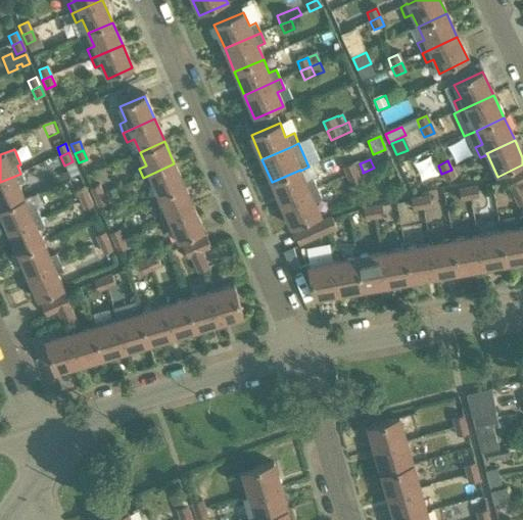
[(343,169),(346,177),(357,173),(363,171),(360,163),(359,162),(343,169)]
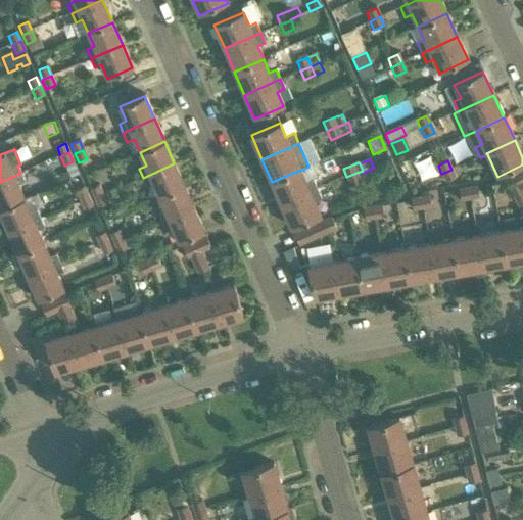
[(435,162),(426,168),(432,178),(441,174),(435,162)]
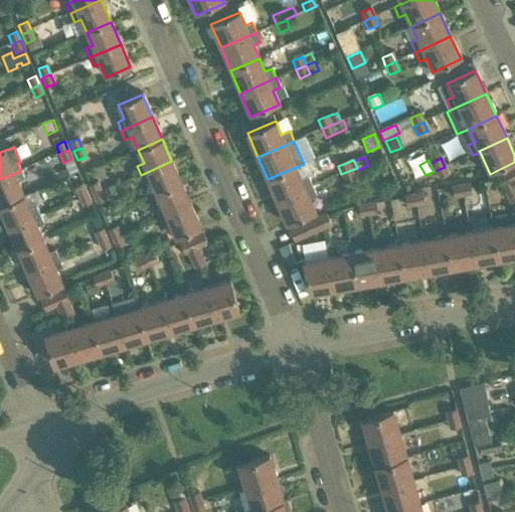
[(157,194),(181,183),(171,161),(141,175),(145,184),(151,181),(157,194)]
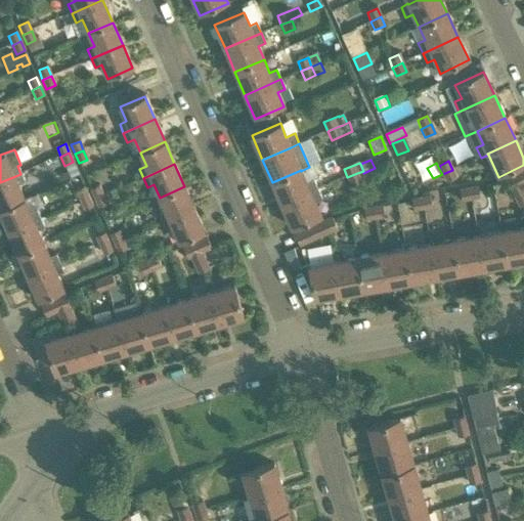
[(363,171),(357,173),(347,177),(351,186),(375,176),(373,169),(363,173),(363,171)]
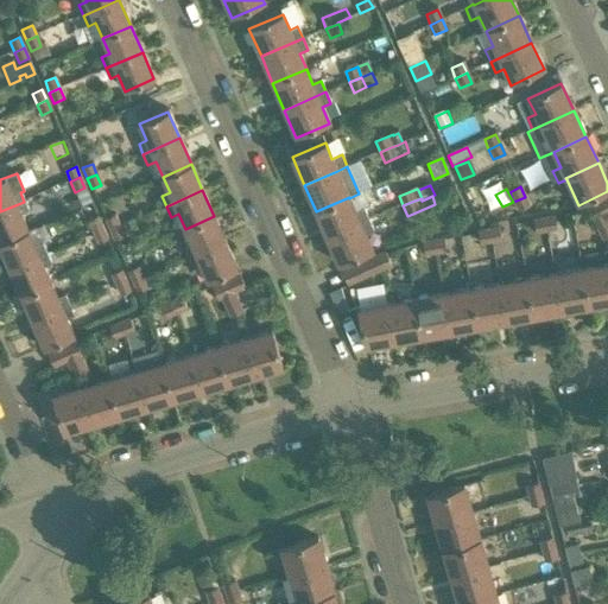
[(316,211),(327,239),(368,221),(363,209),(355,213),(349,198),(349,197),(316,211)]
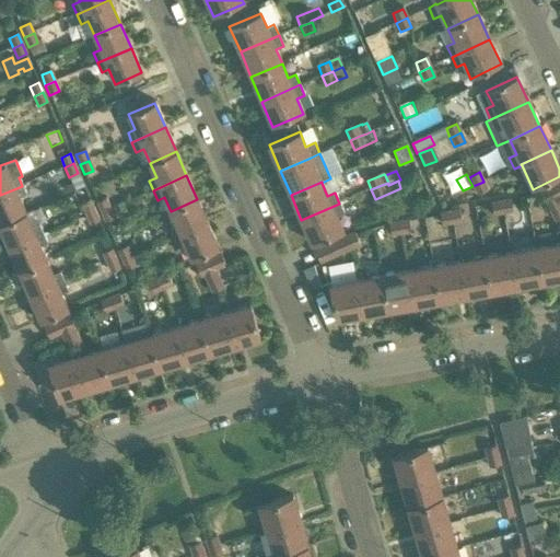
[(483,182),(473,186),(477,196),(488,190),(483,182)]
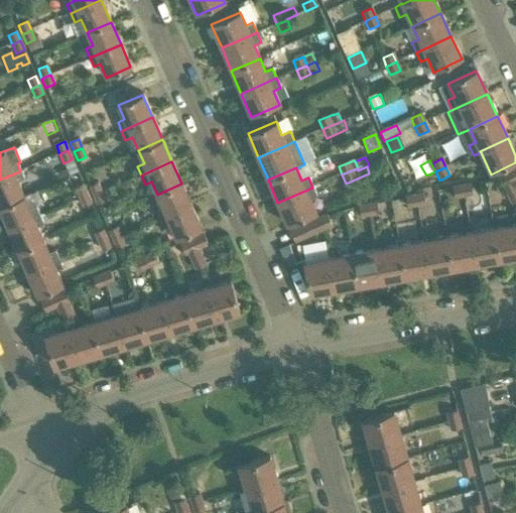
[(503,187),(513,183),(515,181),(515,167),(498,176),(503,187)]
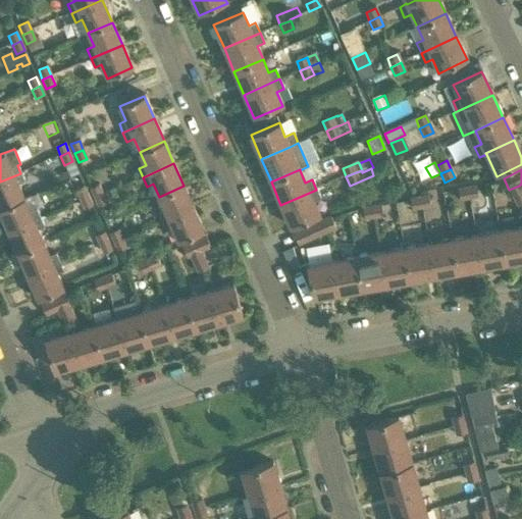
[(69,178),(67,171),(60,174),(63,182),(69,178)]
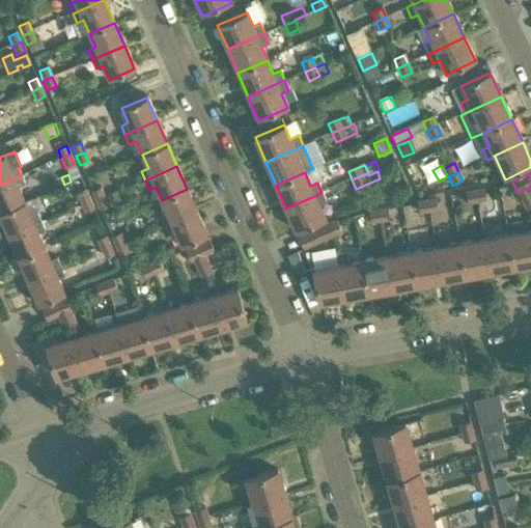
[(25,186),(21,176),(0,185),(0,213),(24,202),(19,189),(25,186)]
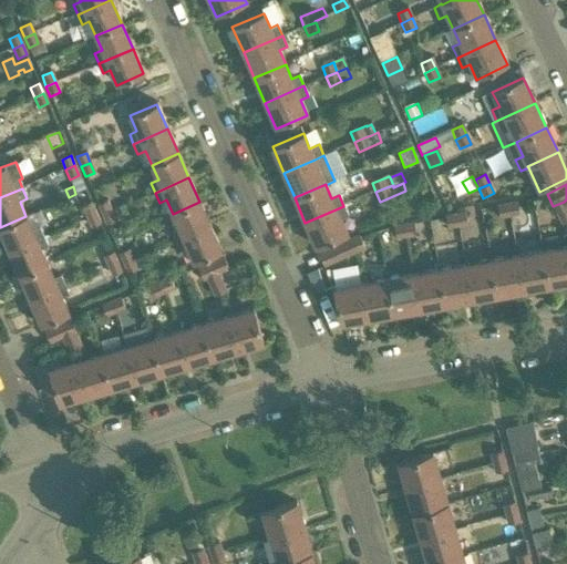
[(98,205),(102,215),(112,212),(107,202),(98,205)]
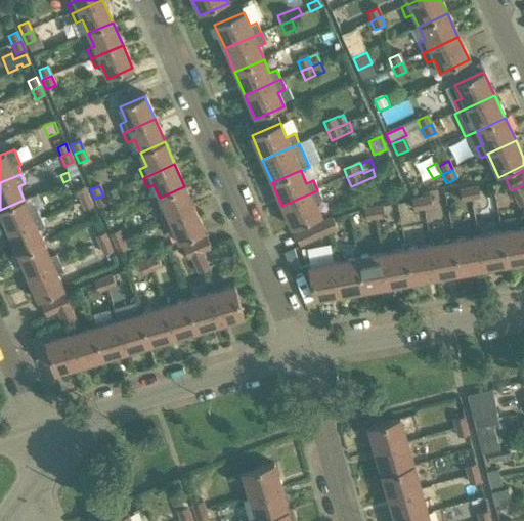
[(193,210),(184,186),(160,198),(166,211),(159,214),(163,223),(193,210)]
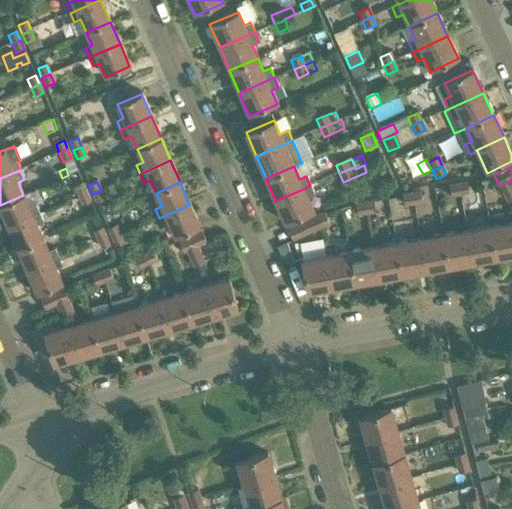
[(499,186),(503,195),(511,190),(511,188),(509,182),(499,186)]
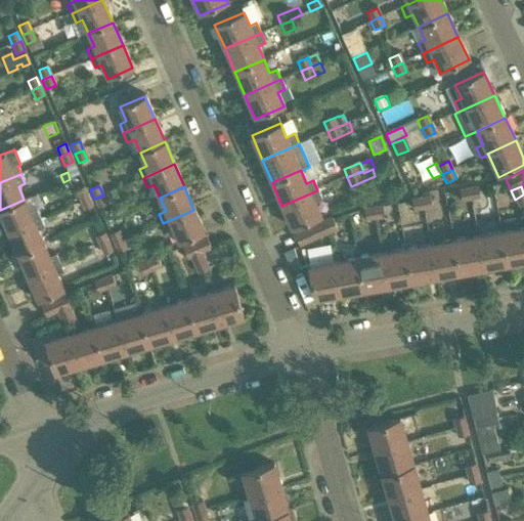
[(469,189),(471,201),(480,199),(478,187),(469,189)]
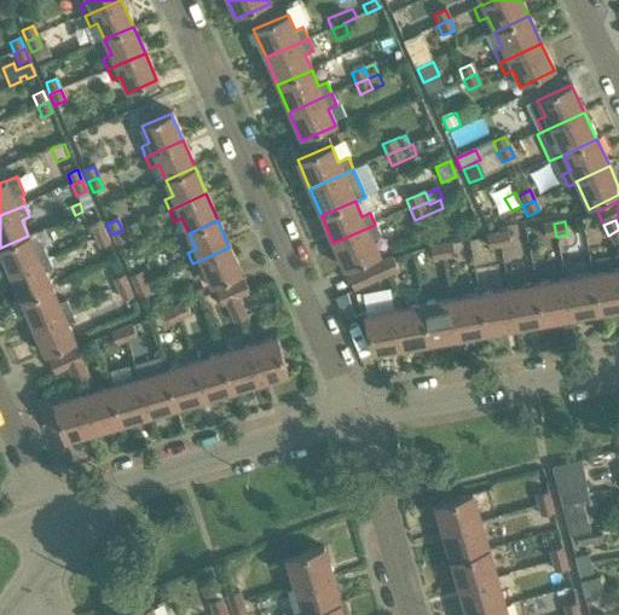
[(91,227),(94,238),(105,233),(100,224),(91,227)]
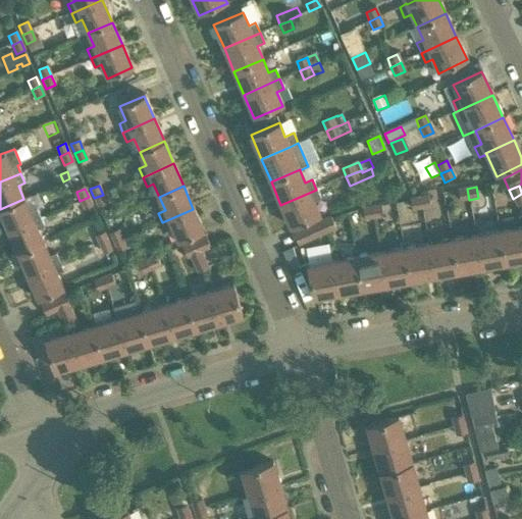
[(469,200),(467,189),(457,191),(459,202),(469,200)]
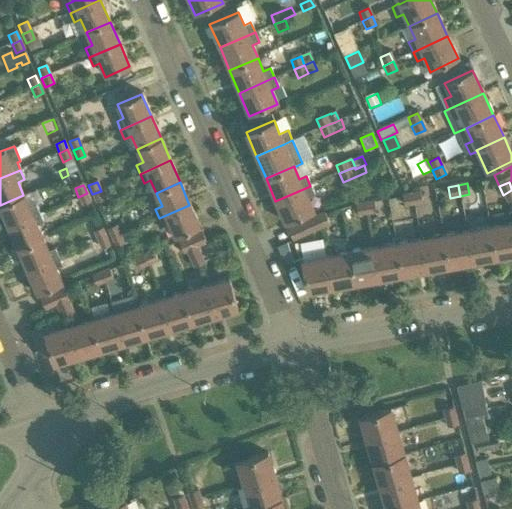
[(310,186),(275,201),(285,224),(314,212),(308,198),(314,195),(310,186)]
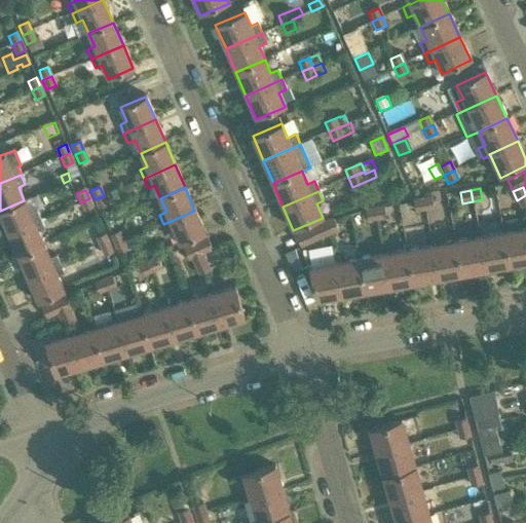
[(525,206),(525,195),(517,200),(521,209),(525,206)]
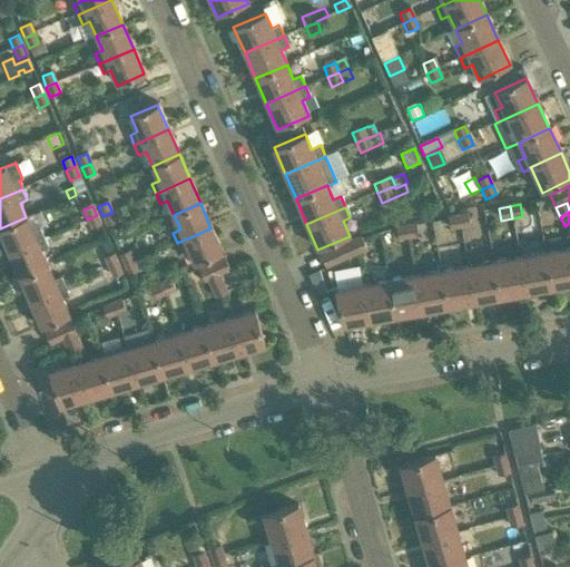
[(117,223),(112,213),(102,216),(107,227),(117,223)]
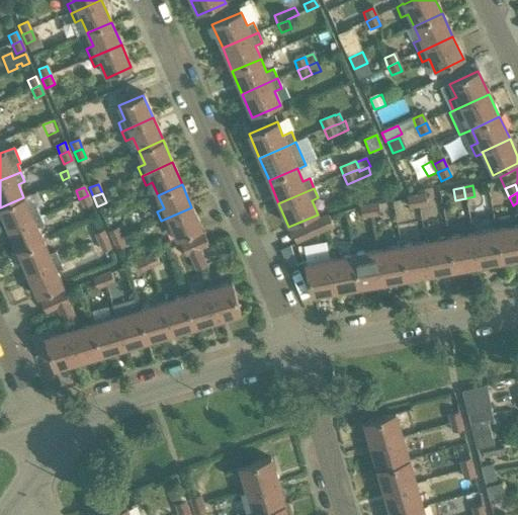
[(92,205),(88,195),(79,199),(83,208),(92,205)]
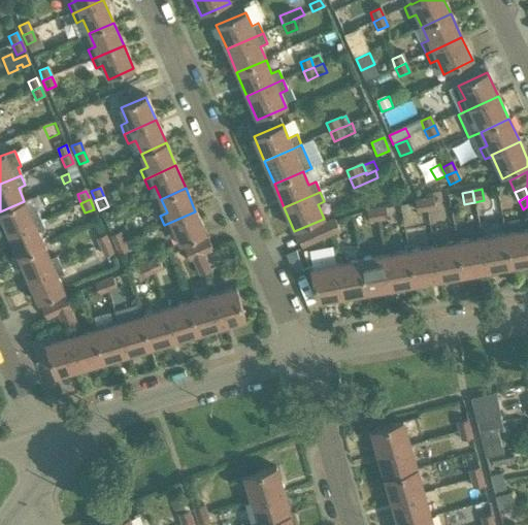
[(433,199),(424,200),(426,211),(435,209),(433,199)]
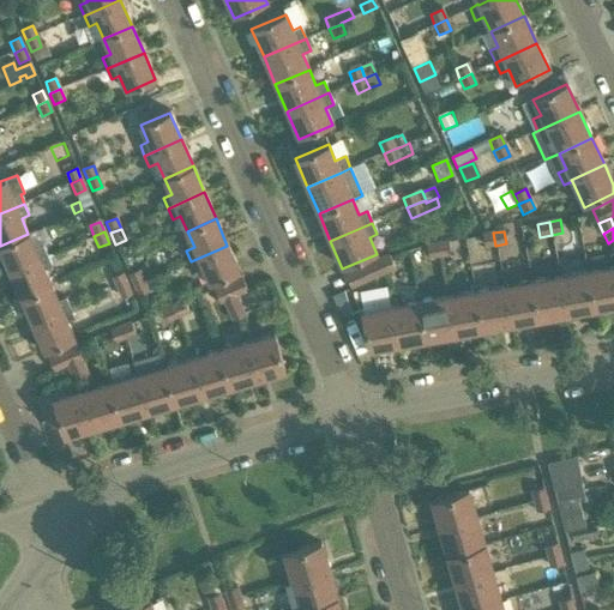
[(485,248),(495,246),(493,233),(482,235),(485,248)]
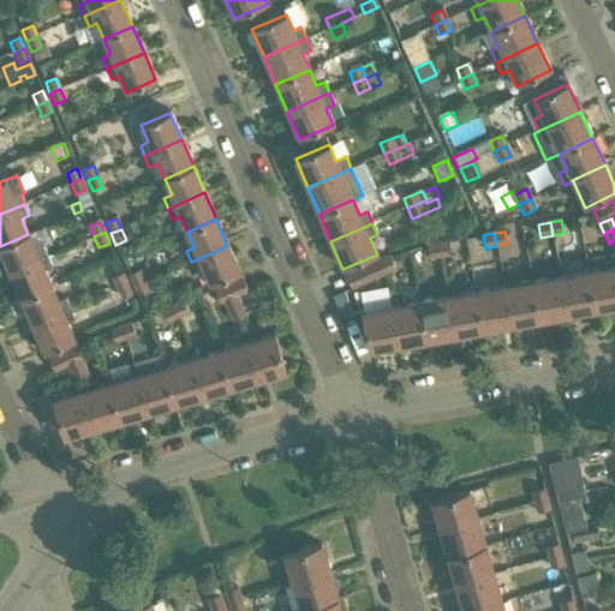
[(0,246),(0,249),(11,273),(48,257),(43,246),(35,250),(28,234),(0,246)]
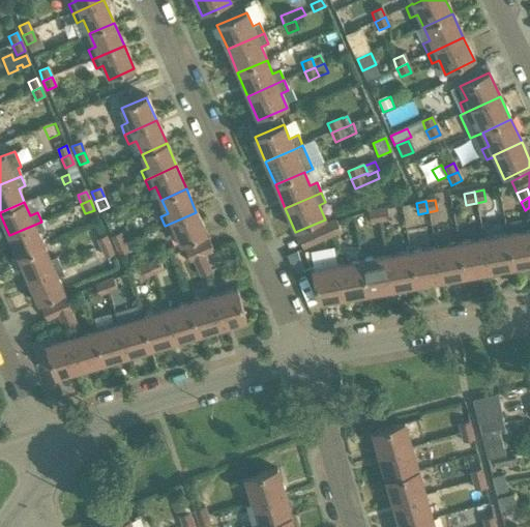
[(387,209),(378,211),(380,222),(389,220),(387,209)]
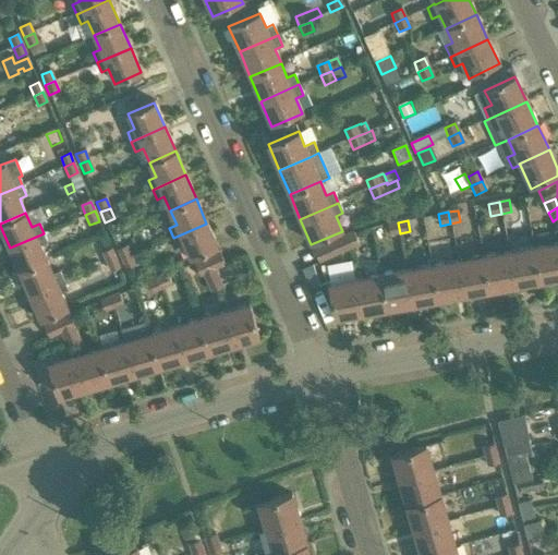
[(389,236),(400,233),(398,222),(387,224),(389,236)]
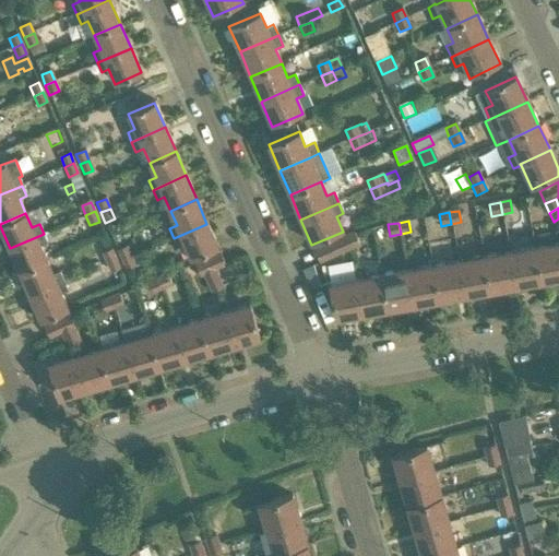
[(217,248),(206,224),(174,238),(178,248),(185,245),(191,260),(217,248)]
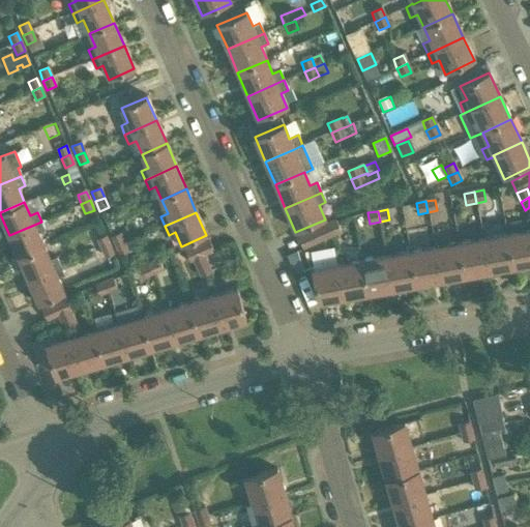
[(335,221),(327,225),(322,227),(327,239),(341,233),(335,221)]
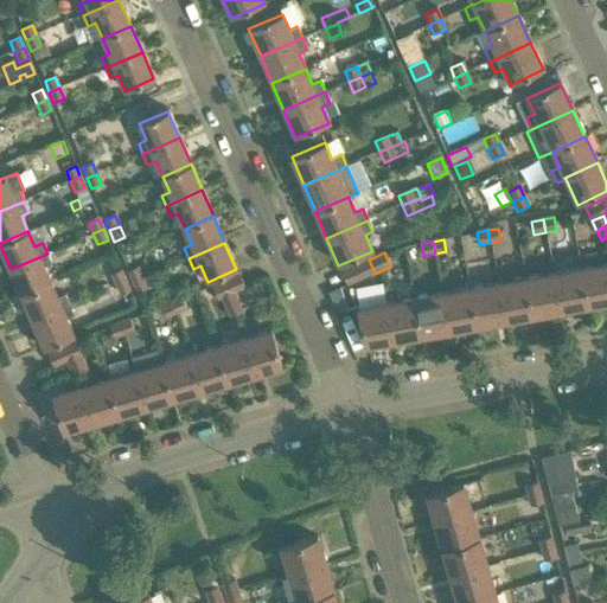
[(11,269),(21,295),(50,283),(44,268),(52,264),(48,254),(11,269)]
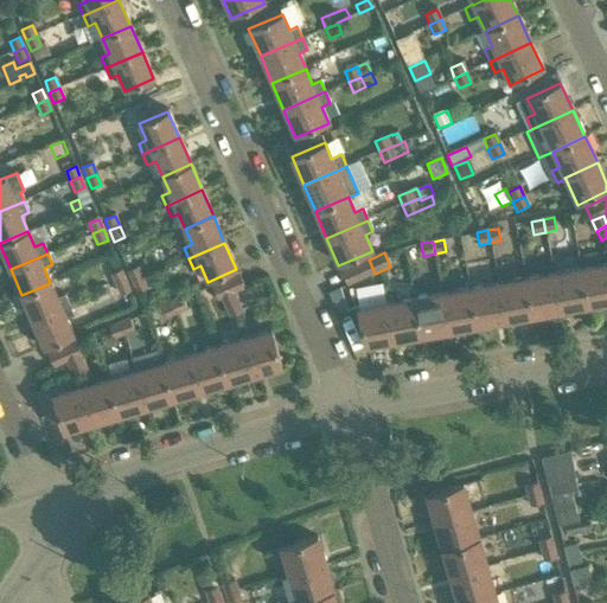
[(340,271),(346,286),(375,274),(369,260),(340,271)]
